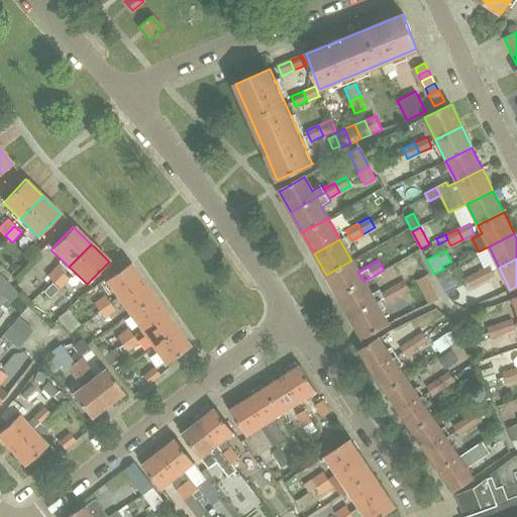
[(364,282),(357,272),(351,261),(326,275),(338,296),(364,282)]
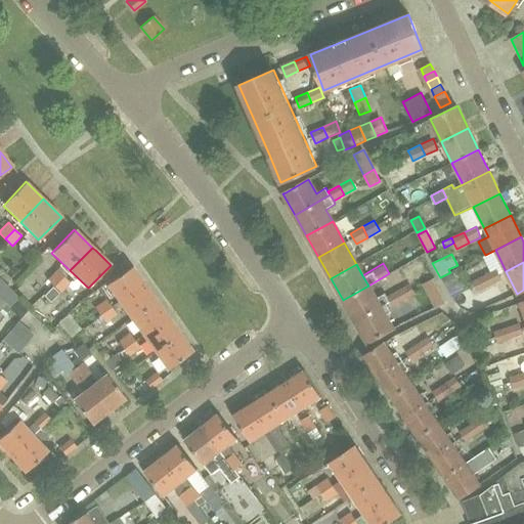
[(143,284),(131,266),(120,274),(106,285),(119,302),(143,284)]
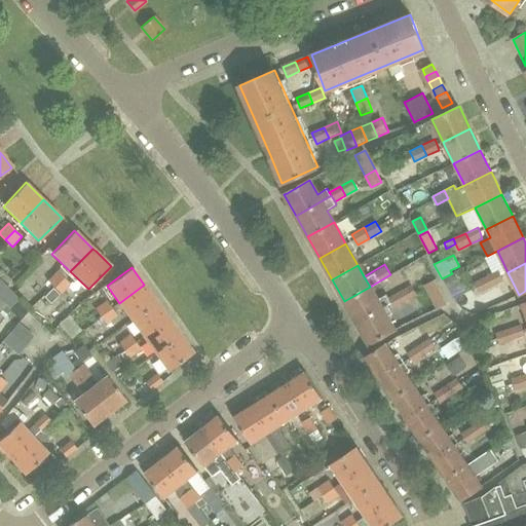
[(47,282),(54,288),(64,277),(57,271),(47,282)]
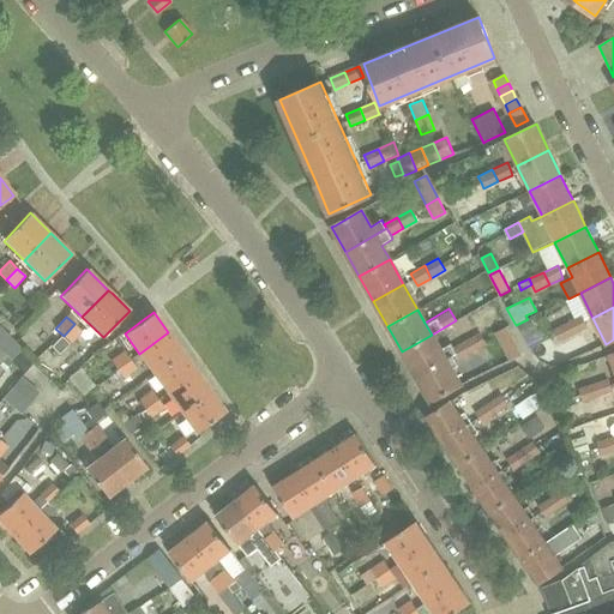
[(578,319),(569,323),(575,336),(589,329),(585,323),(584,321),(583,317),(578,319)]
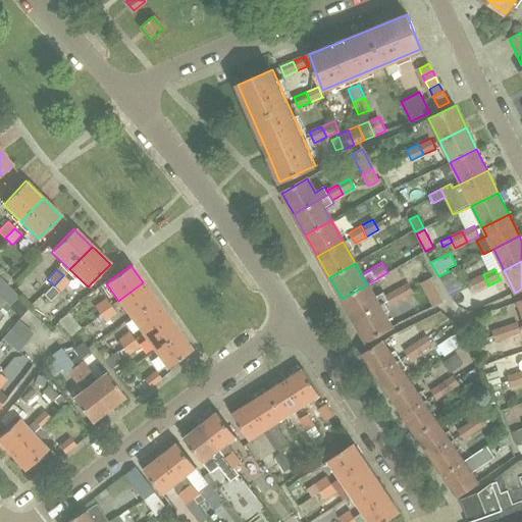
[(452,270),(449,271),(438,276),(446,288),(458,282),(452,270)]
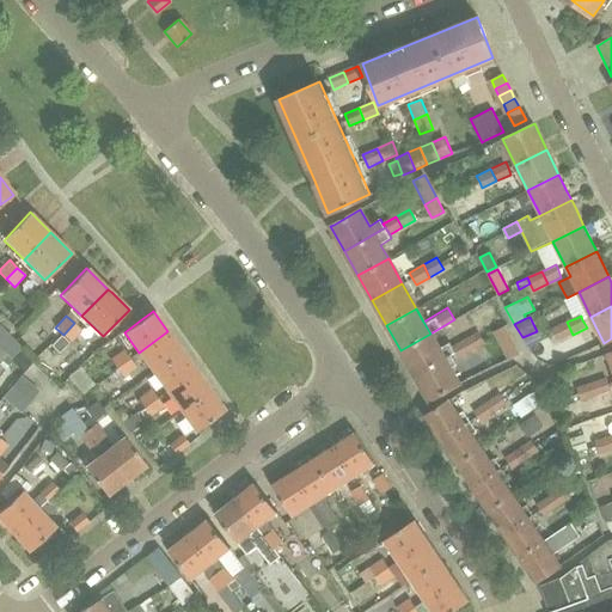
[(567,322),(552,329),(556,335),(558,341),(573,335),(567,322)]
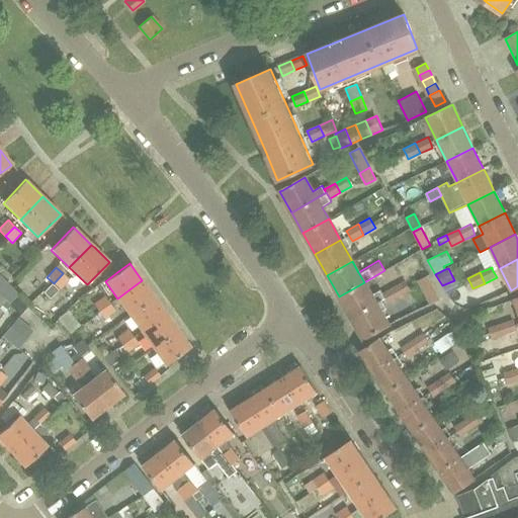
[(70,279),(63,273),(54,283),(61,289),(70,279)]
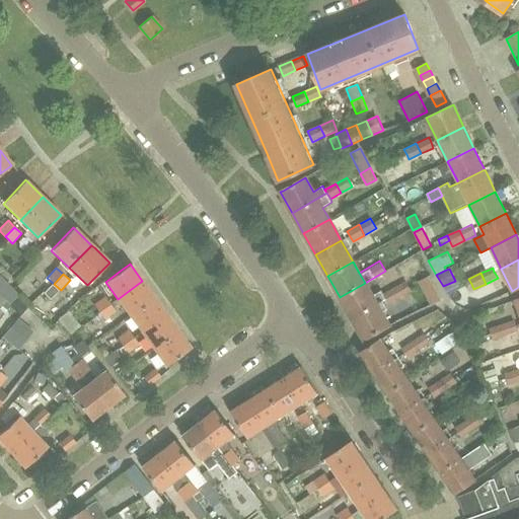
[(432,284),(429,276),(419,281),(423,289),(432,284)]
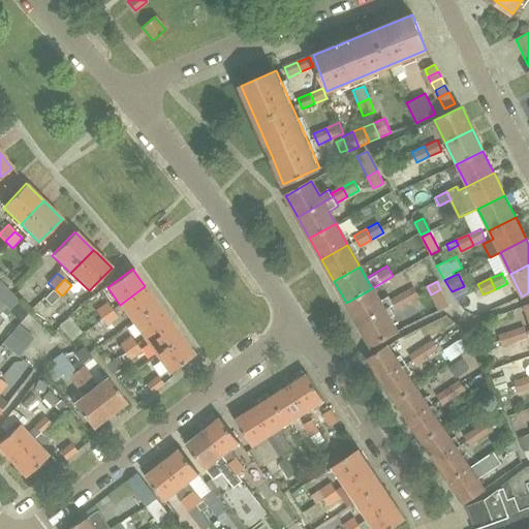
[(120,305),(131,321),(157,303),(145,286),(120,305)]
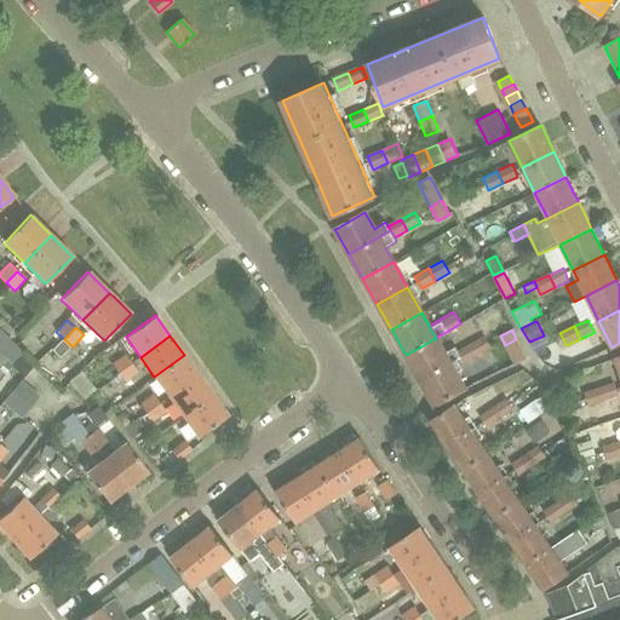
[(470,345),(476,356),(491,348),(484,337),(470,345)]
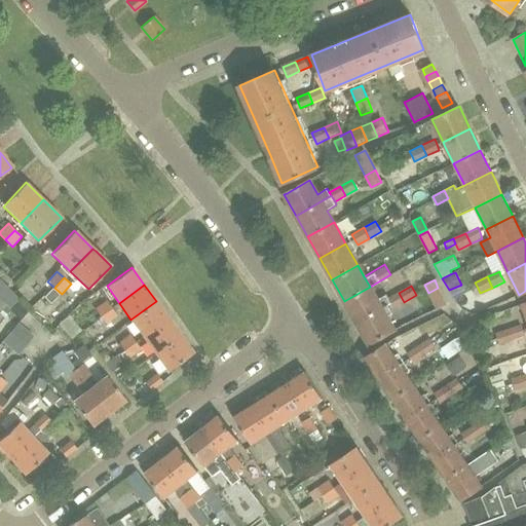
[(20,299),(7,287),(0,293),(0,299),(6,305),(10,309),(16,301),(20,299)]
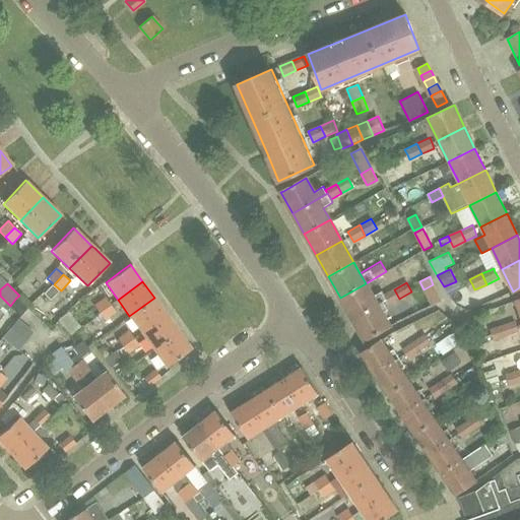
[(366,283),(340,298),(351,319),(378,304),(385,301),(387,299),(385,295),(383,291),(374,297),(366,283)]
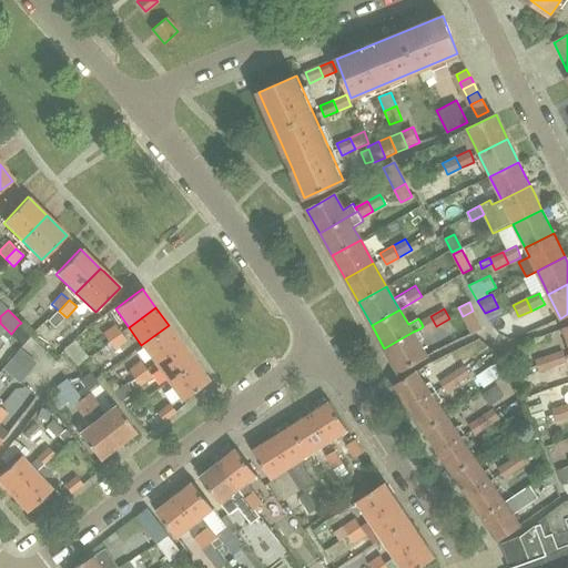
[(477,320),(473,311),(463,316),(467,324),(477,320)]
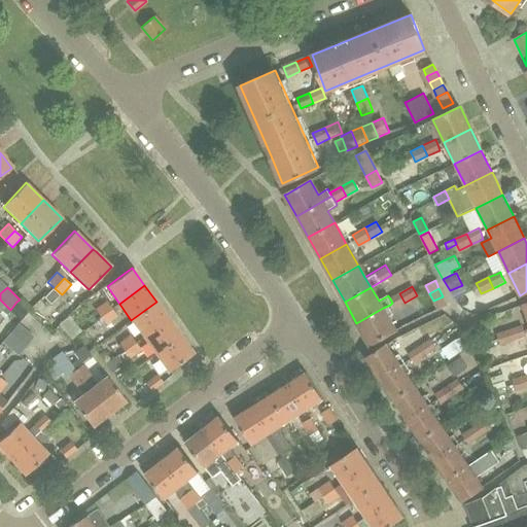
[(53,289),(44,297),(50,304),(59,295),(53,289)]
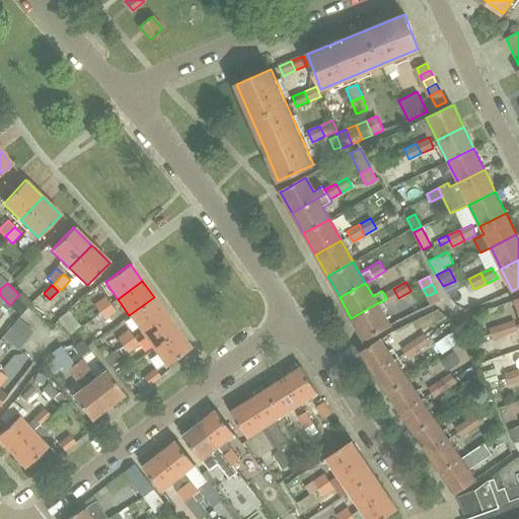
[(384,294),(386,298),(384,300),(386,305),(398,298),(393,289),(384,294)]
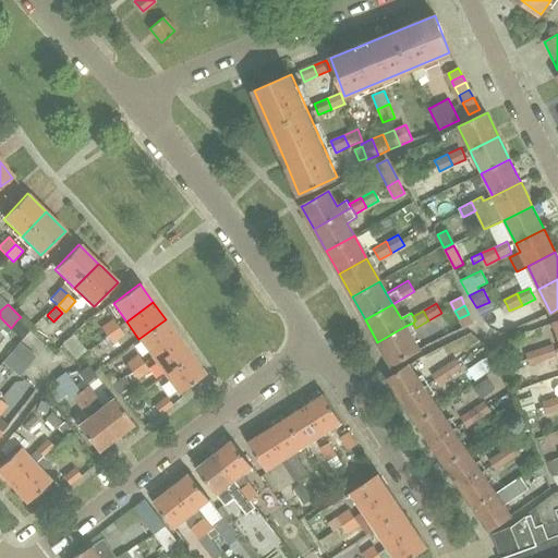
[(459,318),(462,327),(471,323),(473,322),(469,314),(459,318)]
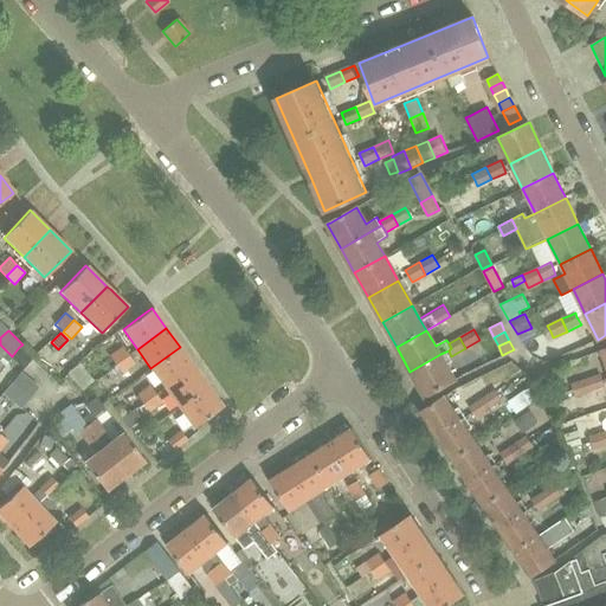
[(110,356),(116,365),(129,355),(123,347),(110,356)]
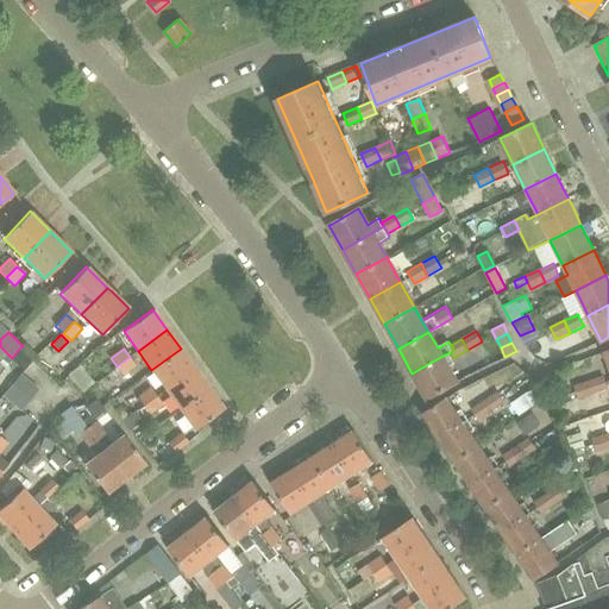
[(195,369),(181,349),(151,370),(165,390),(195,369)]
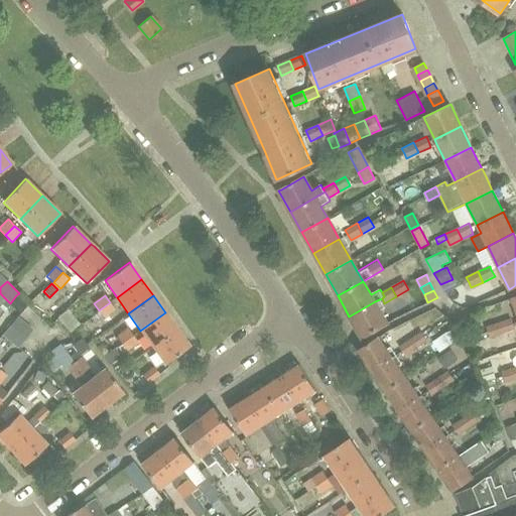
[(375,301),(349,316),(362,338),(386,323),(380,310),(375,301)]
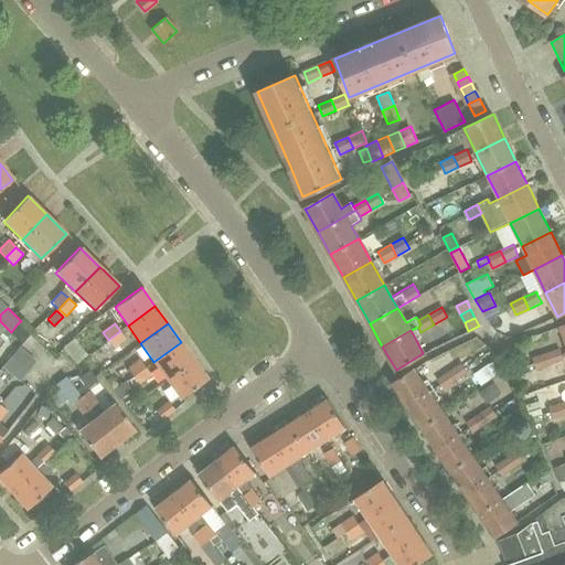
[(126,339),(120,331),(108,340),(114,348),(126,339)]
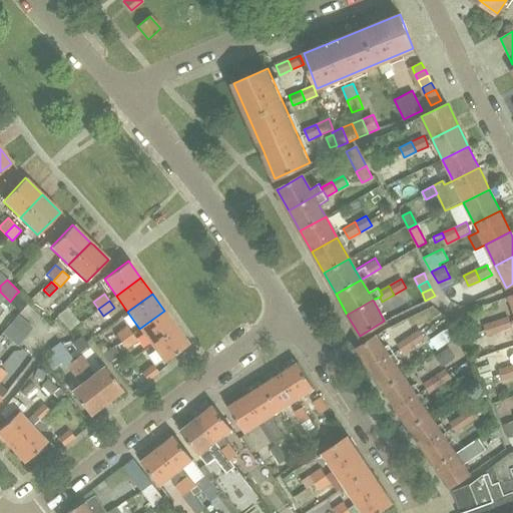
[(80,322),(67,307),(57,316),(69,331),(80,322)]
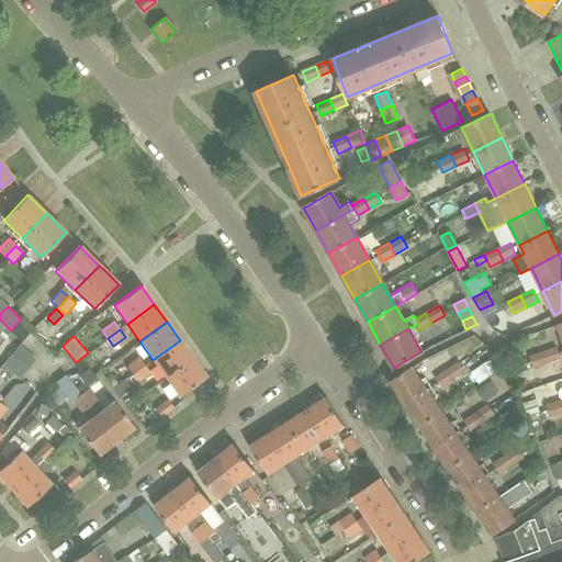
[(153,360),(166,378),(193,359),(180,340),(153,360)]
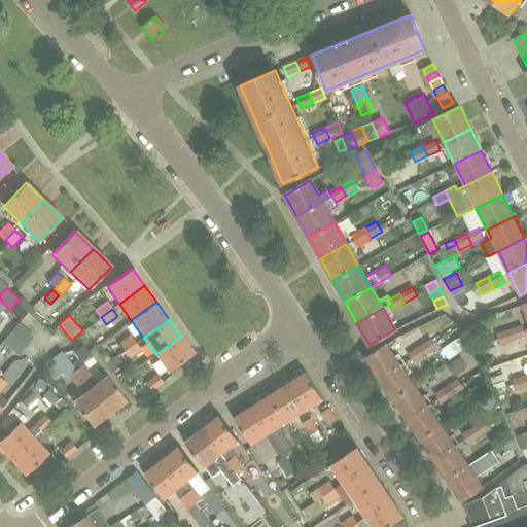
[(19,324),(2,343),(16,355),(33,337),(24,328),(19,324)]
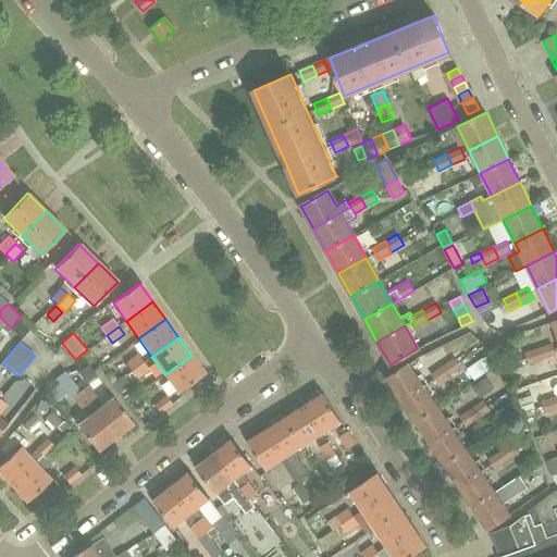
[(553,343),(539,348),(543,359),(556,355),(555,349),(553,343)]
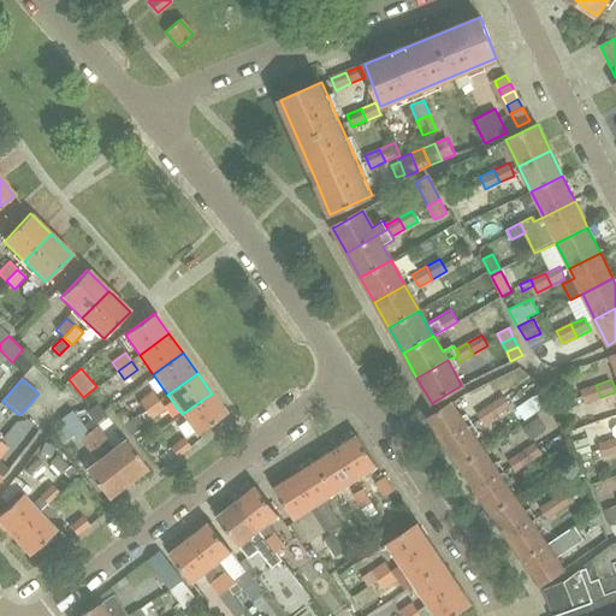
[(596,385),(581,390),(581,391),(582,396),(585,402),(600,397),(596,385)]
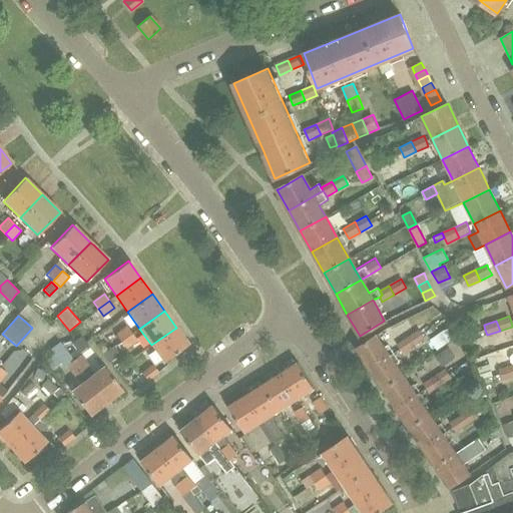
[(116,334),(121,342),(132,334),(127,327),(116,334)]
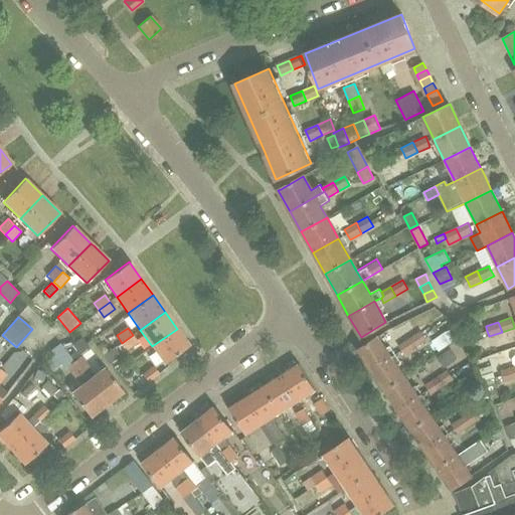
[(164,363),(189,345),(177,329),(152,346),(164,363)]
